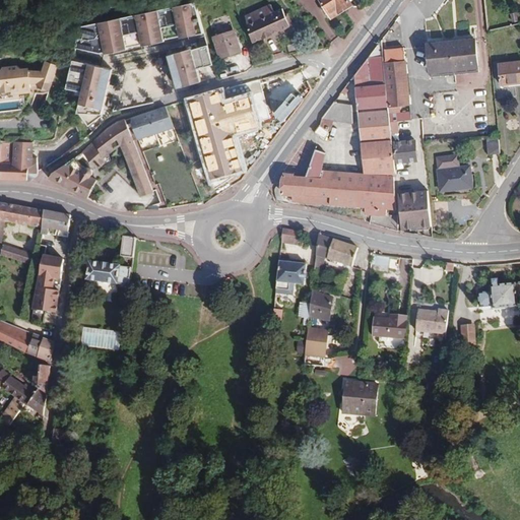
[(319,0),(331,18),(351,5),(347,0),(319,0)]
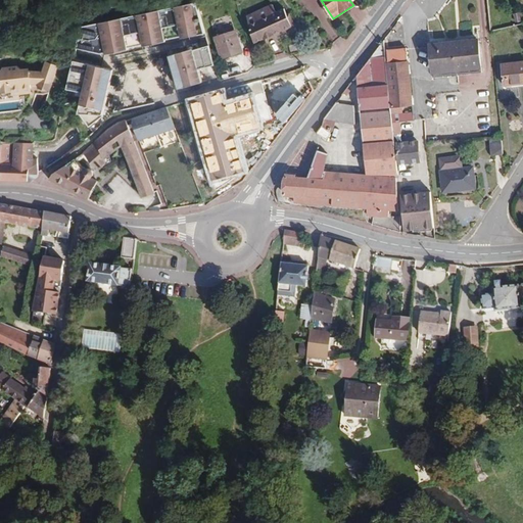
[(148,46),(205,33),(196,3),(78,30),(74,51),(99,57),(148,46)]
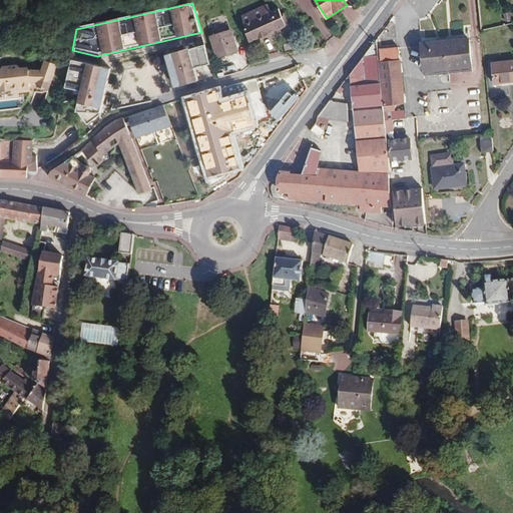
[(250,42),(286,26),(281,15),(279,9),(271,12),(267,4),(241,16),(250,42)]
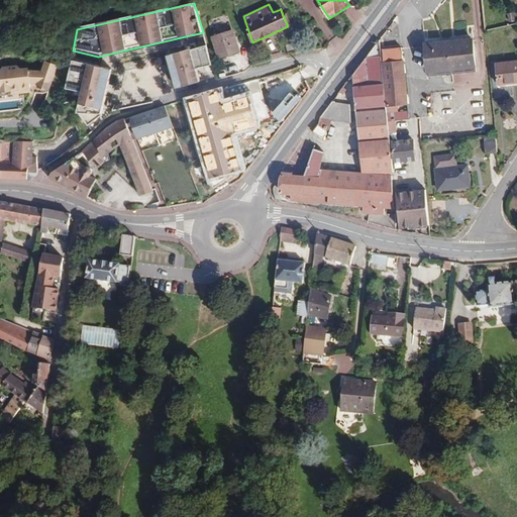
[(213,37),(219,58),(239,50),(232,30),(213,37)]
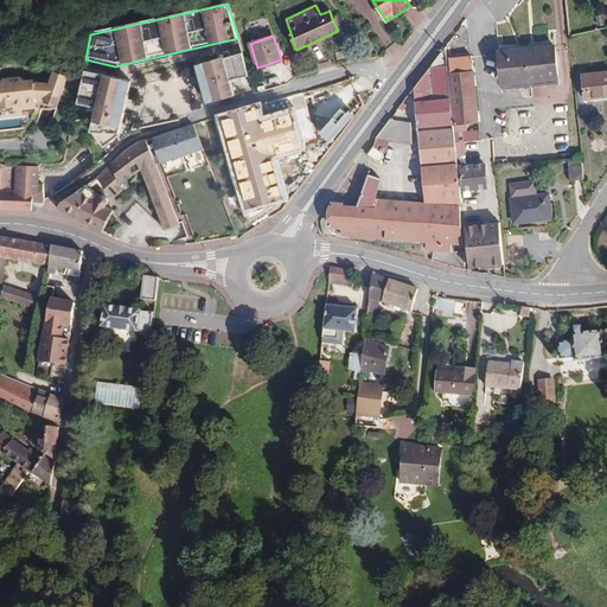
[(558,84),(555,45),(526,48),(531,87),(558,84)]
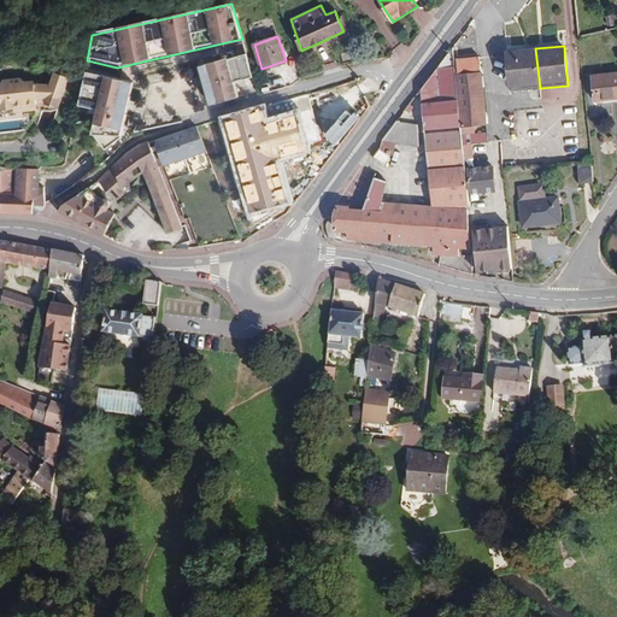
[(469,248),(465,165),(452,47),(415,98),(421,98),(424,123),(428,169),(429,176),(410,177),(410,205),(382,203),(387,182),(374,177),(363,209),(350,209),(350,206),(336,205),(335,231),(347,233),(347,239),(360,241),(391,244),(391,242),(433,247),(433,254),(440,256),(440,264),(471,274),(471,256),(459,254),(459,250),(469,248)]
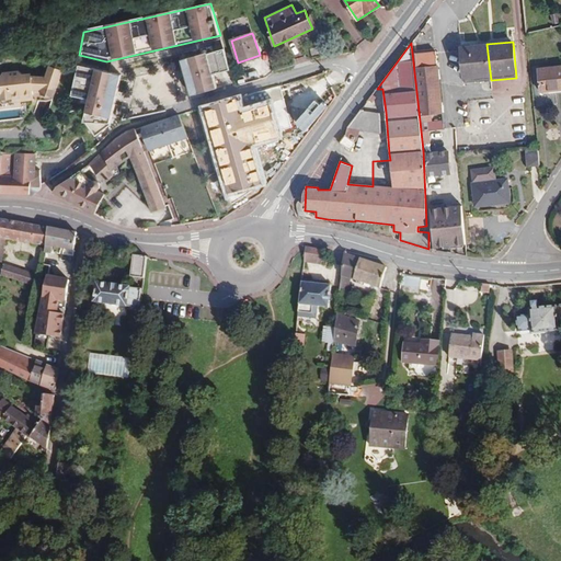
[(491,80),(487,44),(461,47),(465,83),(491,80)]
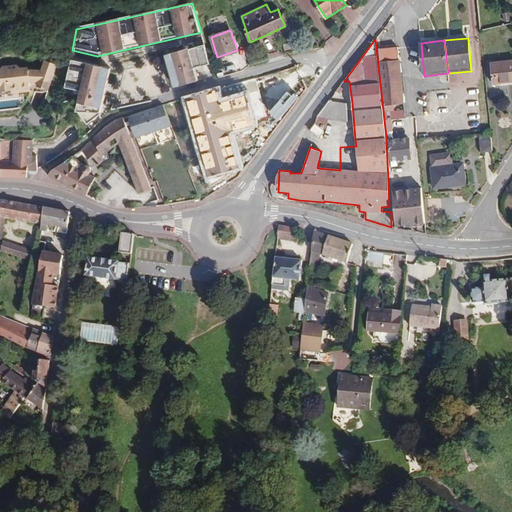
[(200,68),(194,49),(193,44),(164,50),(170,72),(175,88),(198,82),(194,69),(200,68)]
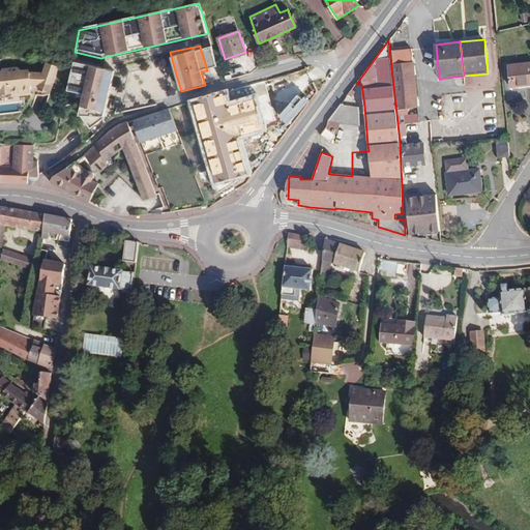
[(217,67),(212,48),(201,51),(207,70),(217,67)]
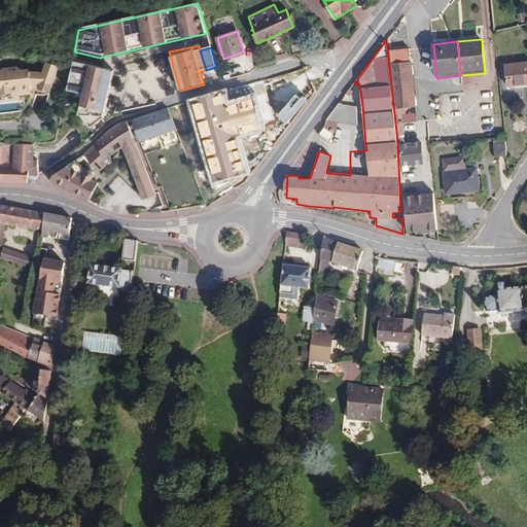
[(390,63),(397,135),(403,135),(402,123),(416,121),(409,48),(390,50),(391,63),(390,63)]
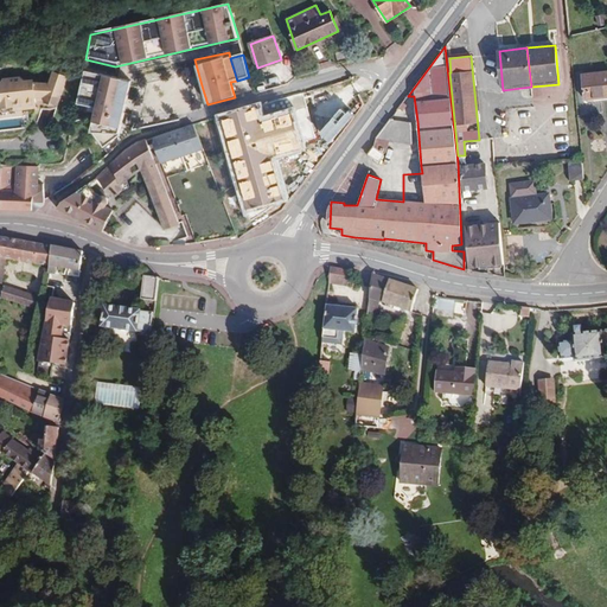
[(606,96),(606,71),(581,75),(583,100),(606,96)]
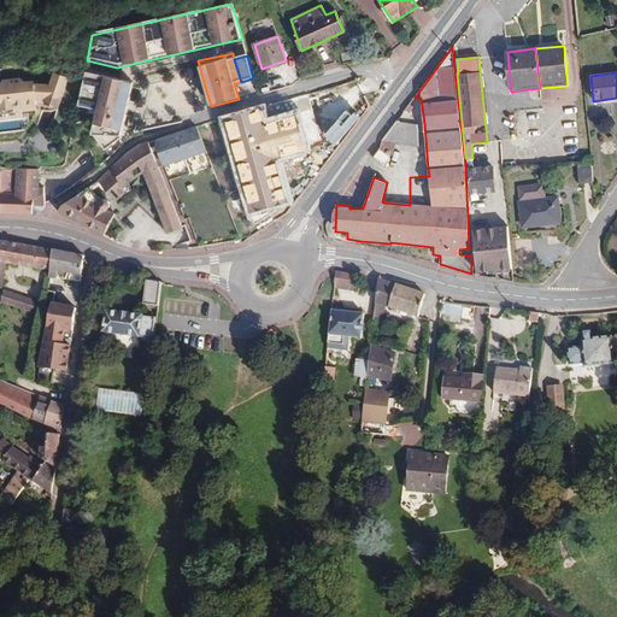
[(59,109),(68,78),(54,75),(51,87),(34,86),(24,87),(24,83),(21,81),(12,82),(10,86),(10,89),(0,89),(0,93),(3,112),(15,111),(15,109),(28,106),(27,101),(36,100),(46,101),(45,104),(46,106),(57,110),(59,109)]
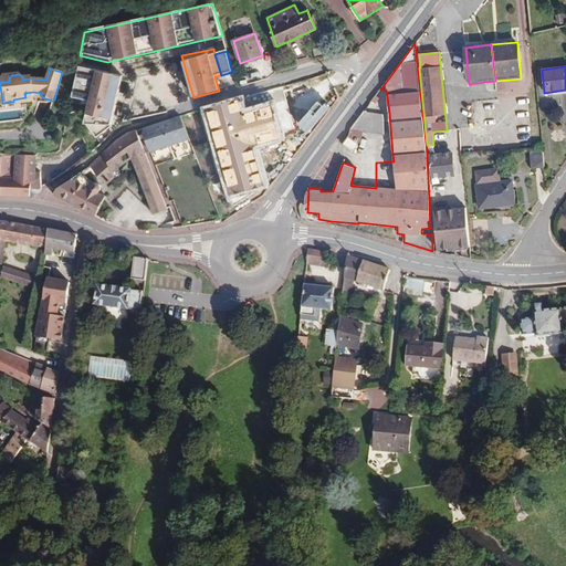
[(116,102),(121,79),(76,69),(69,114),(79,115),(91,128),(109,129),(116,102)]
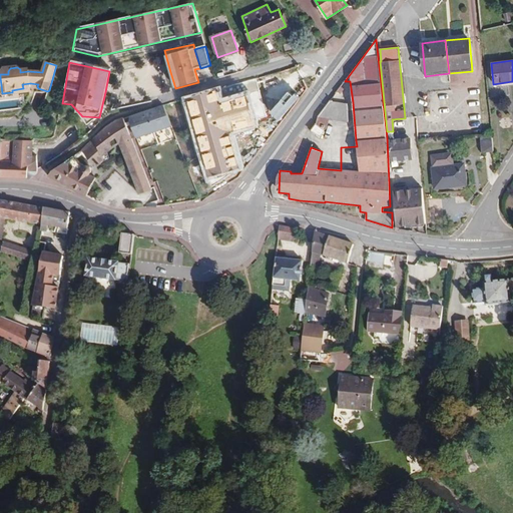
[(257,78),(216,90),(219,101),(245,94),(253,120),(268,116),(257,78)]
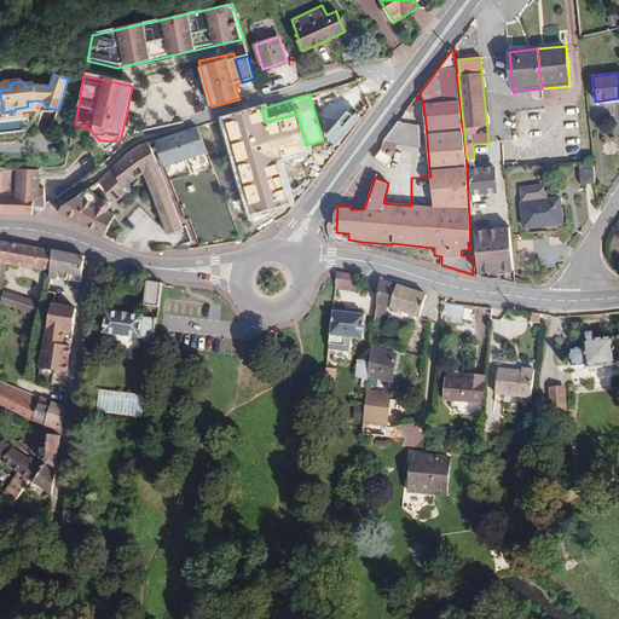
[(38,111),(36,100),(27,102),(28,106),(15,109),(15,111),(15,114),(38,111)]
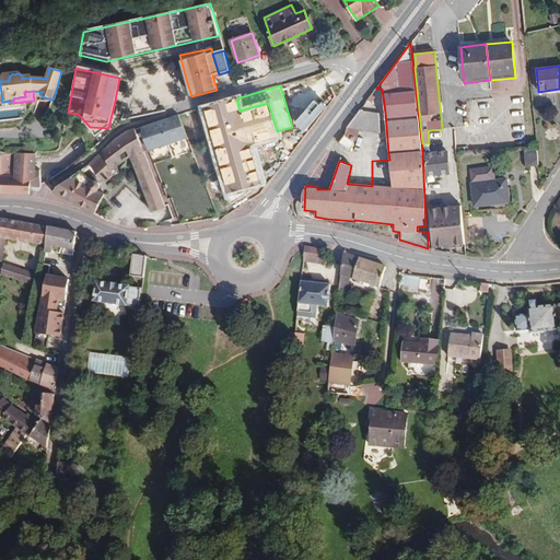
[(236,98),(200,108),(225,197),(266,185),(255,147),(279,140),(277,131),(268,103),(240,111),(236,98)]
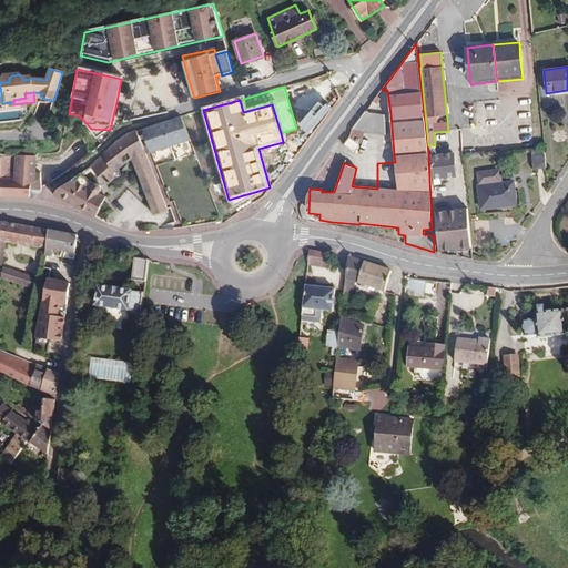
[(385,135),(384,114),(364,112),(352,130),(385,135)]
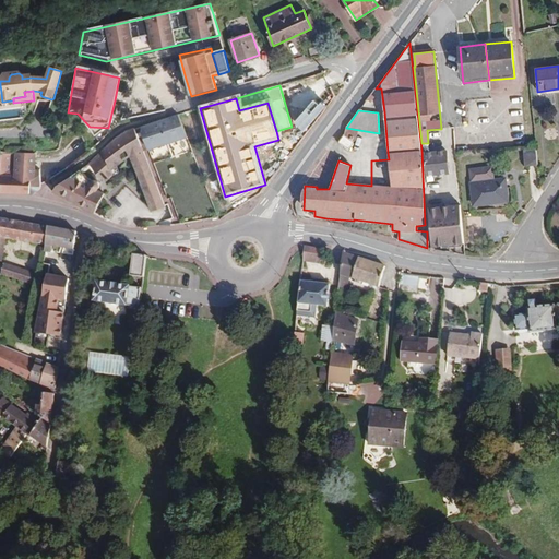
[(188,139),(178,114),(142,126),(141,127),(149,151),(188,139)]
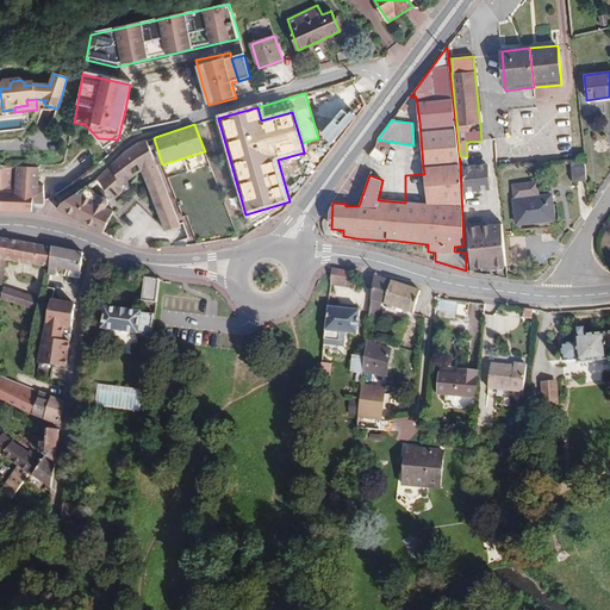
[(159,170),(147,141),(137,143),(125,150),(101,174),(95,179),(101,185),(104,188),(105,188),(114,198),(124,191),(120,186),(126,182),(142,172),(166,232),(180,225),(159,170)]
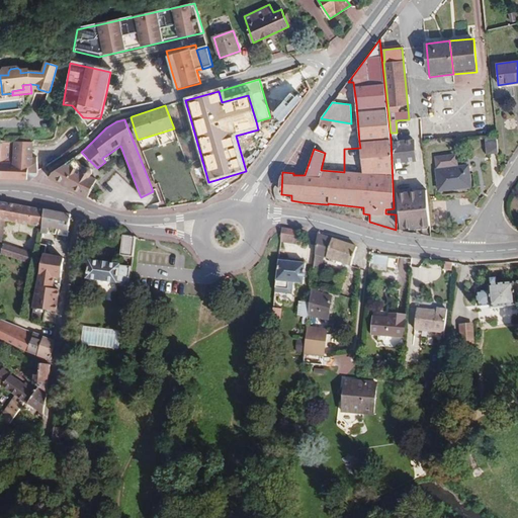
[(322,138),(327,132),(319,124),(314,132),(322,138)]
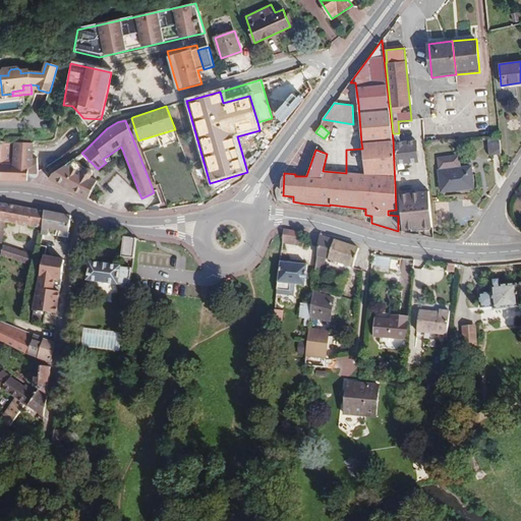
[(69,153),(85,138),(73,127),(62,136),(67,141),(57,150),(63,157),(69,153)]
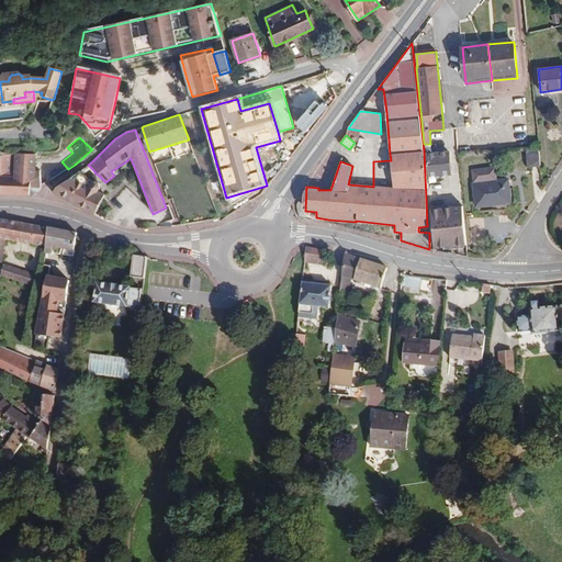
[(385,154),(385,149),(383,149),(383,139),(374,141),(373,161),(391,160),(390,154),(385,154)]
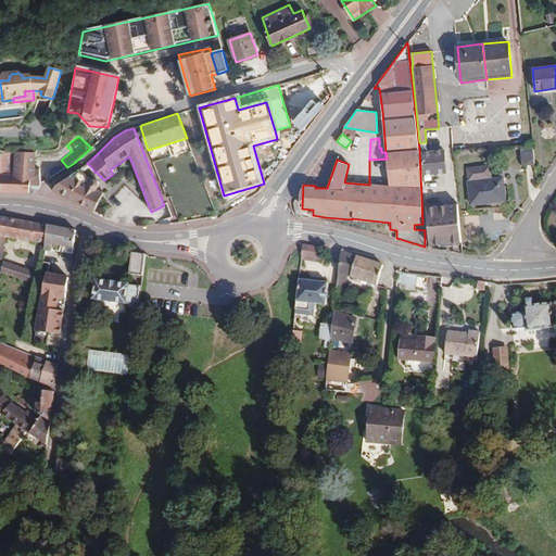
[(534,158),(533,148),(520,149),(521,158),(534,158)]
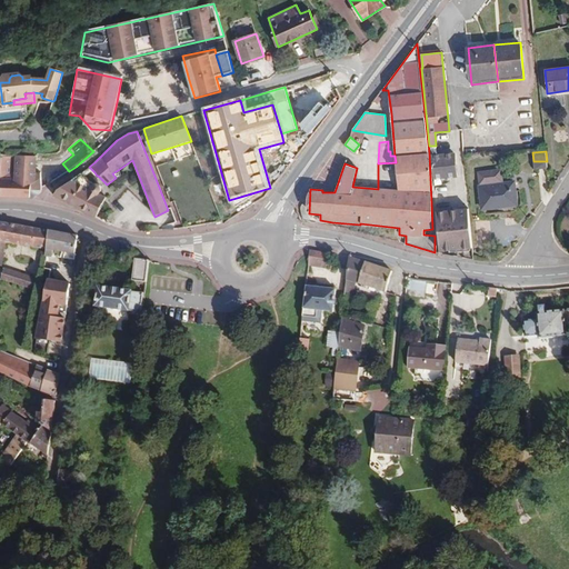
[(453,153),(431,156),(433,178),(456,176),(453,153)]
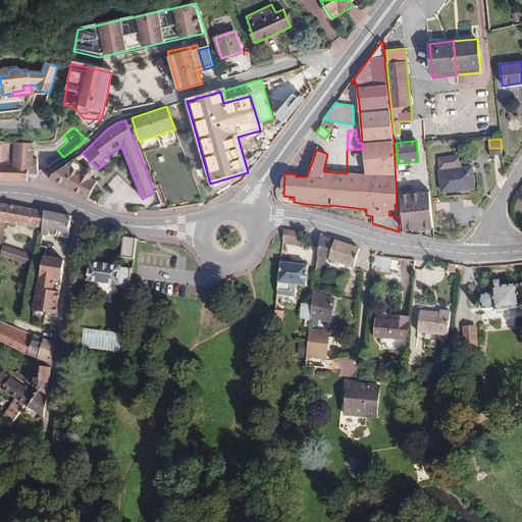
[(38,170),(36,159),(34,158),(34,143),(13,143),(12,158),(7,158),(7,143),(1,143),(0,156),(0,179),(29,180),(34,179),(38,175),(38,170)]
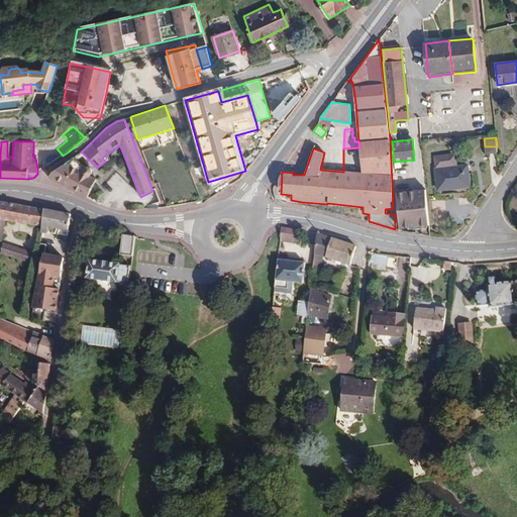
[(79,163),(86,157),(81,151),(74,158),(79,163)]
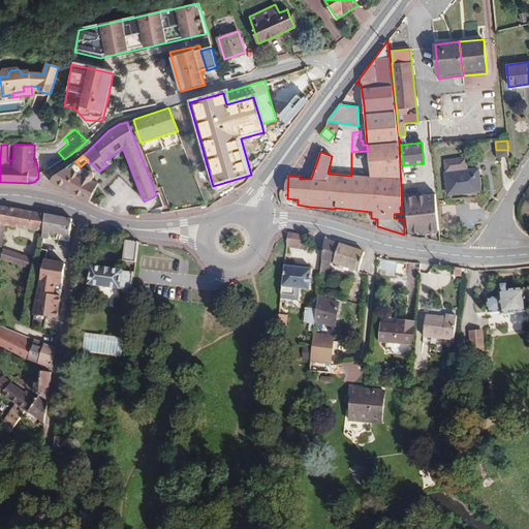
[(466,157),(444,160),(448,193),(480,190),(478,169),(468,170),(466,157)]
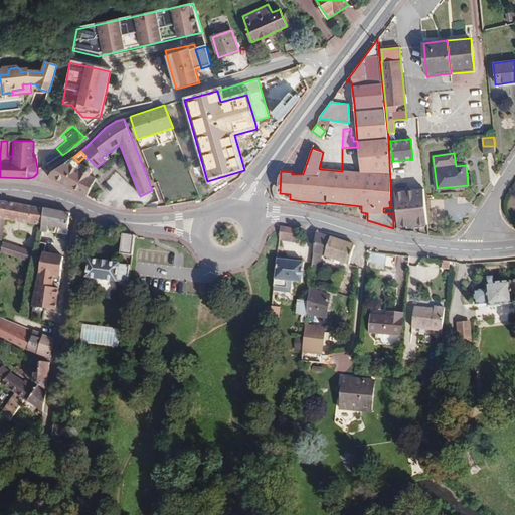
[(96,179),(91,175),(92,174),(92,172),(92,170),(91,169),(90,168),(89,167),(88,166),(83,166),(78,162),(73,157),(53,170),(47,177),(87,198),(96,179)]
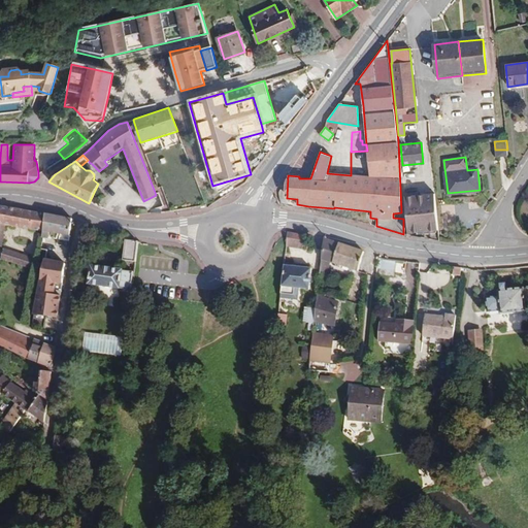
[(437,230),(434,194),(403,197),(406,233),(437,230)]
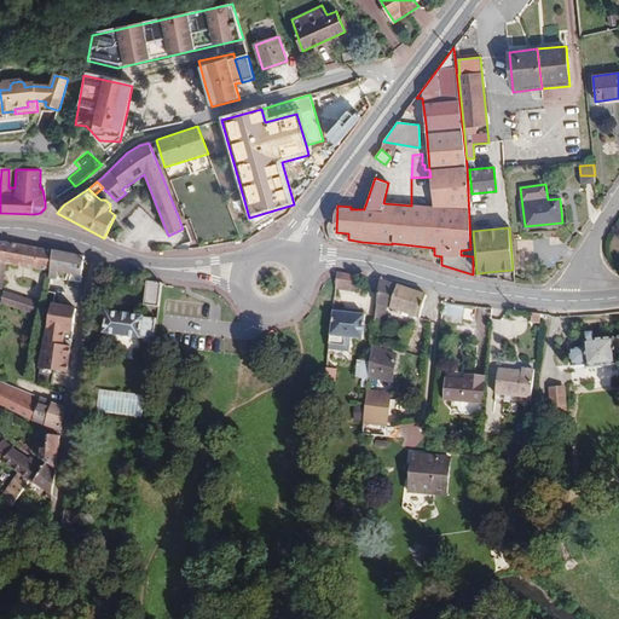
[(51,272),(53,252),(0,242),(0,289),(3,290),(7,265),(51,272)]
